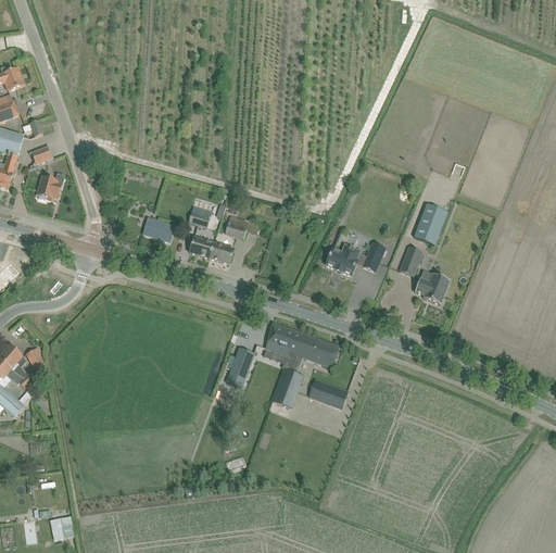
[(0,73),(0,83),(1,83),(0,79),(4,78),(9,90),(25,84),(19,66),(13,68),(11,63),(1,67),(3,72),(0,73)]
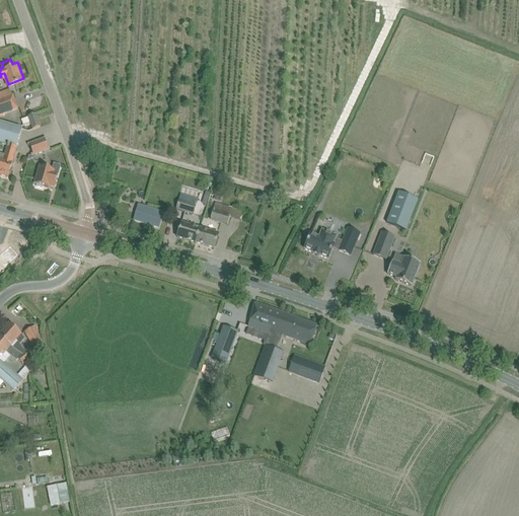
[(0,97),(0,112),(17,105),(12,92),(0,97)]
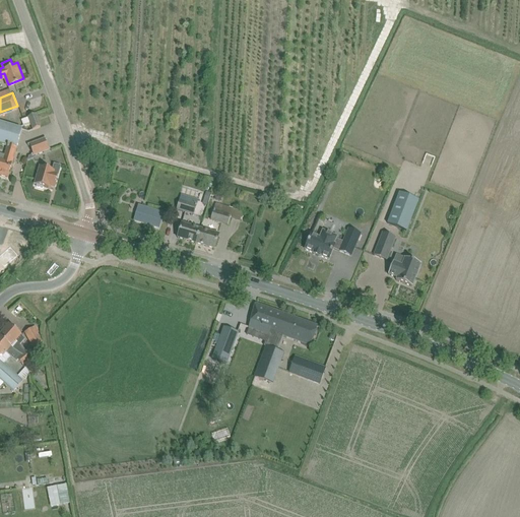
[(41,124),(36,112),(28,114),(33,127),(41,124)]
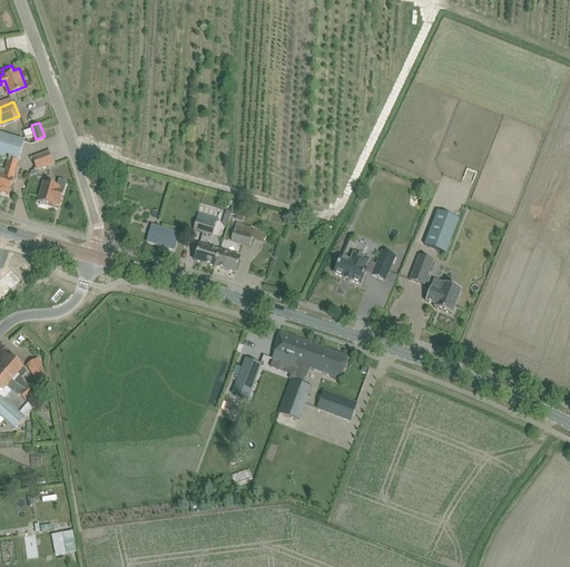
[(15,170),(25,139),(25,138),(0,130),(0,154),(9,157),(6,167),(0,165),(0,187),(0,188),(1,189),(6,191),(7,189),(9,191),(15,170)]
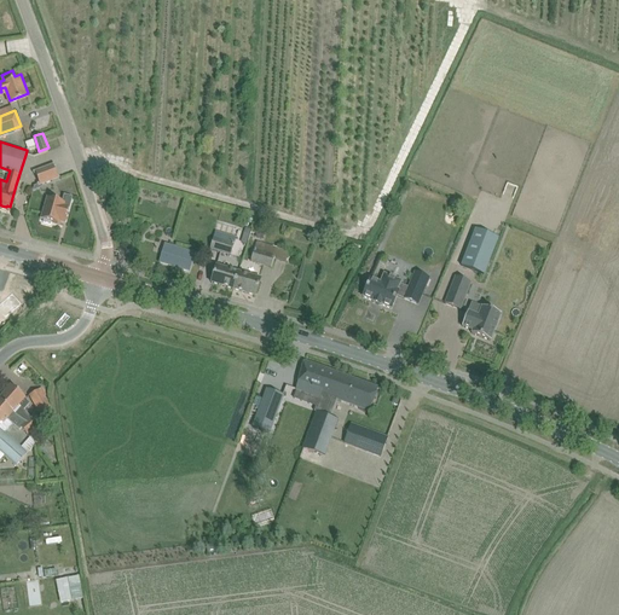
[(53,162),(35,168),(40,181),(58,175),(53,162)]
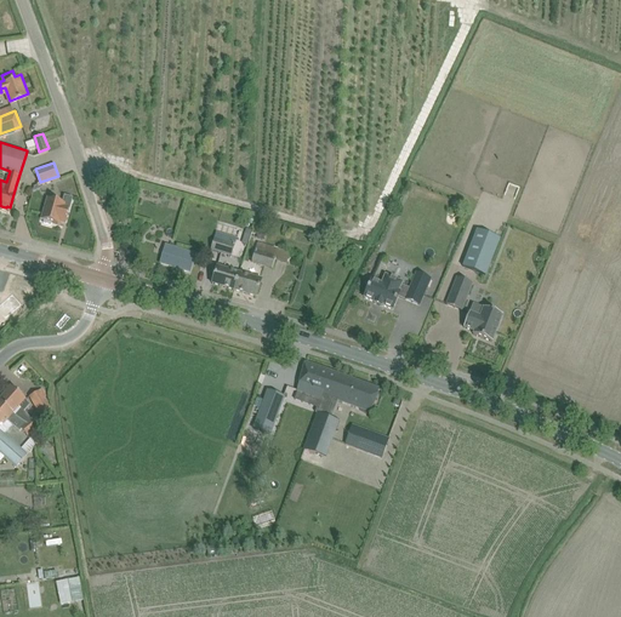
[(43,217),(44,217),(44,220),(51,222),(52,220),(58,221),(57,220),(58,217),(64,220),(69,205),(72,195),(66,194),(63,200),(49,195),(43,217)]
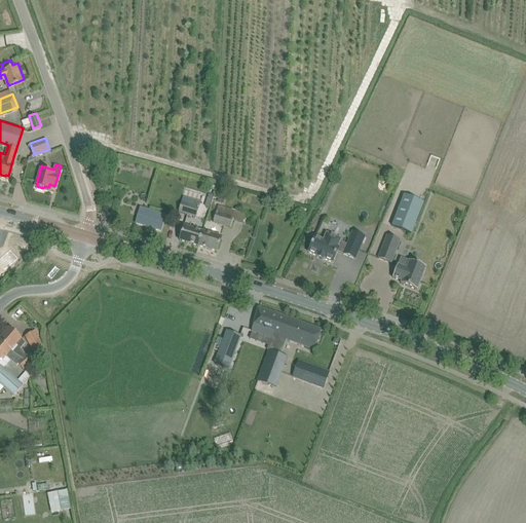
[(178,209),(195,215),(200,198),(183,193),(178,209)]
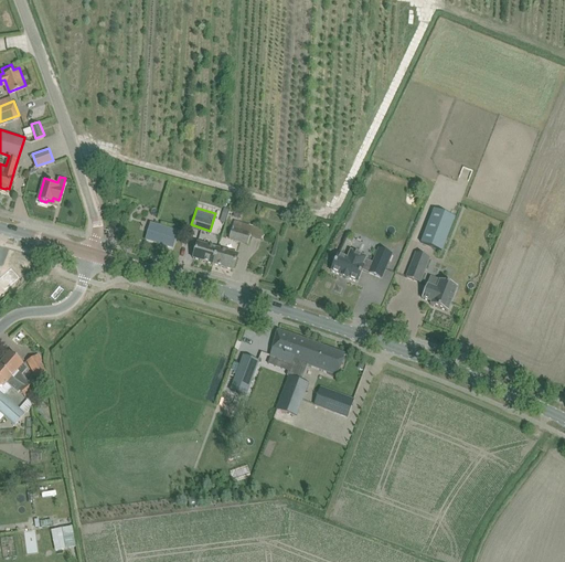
[(434,208),(420,240),(441,248),(455,215),(434,208)]
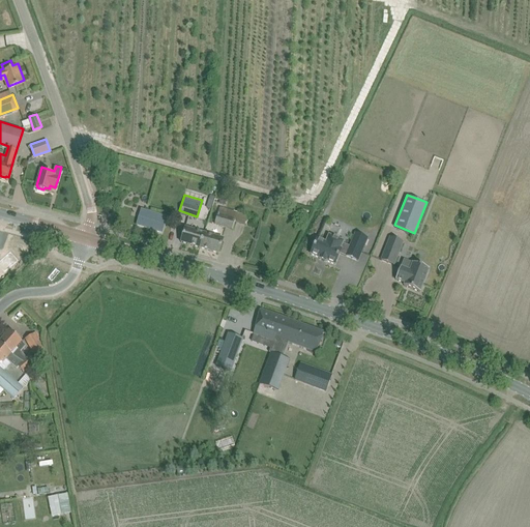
[(214,221),(232,227),(238,208),(219,204),(214,221)]
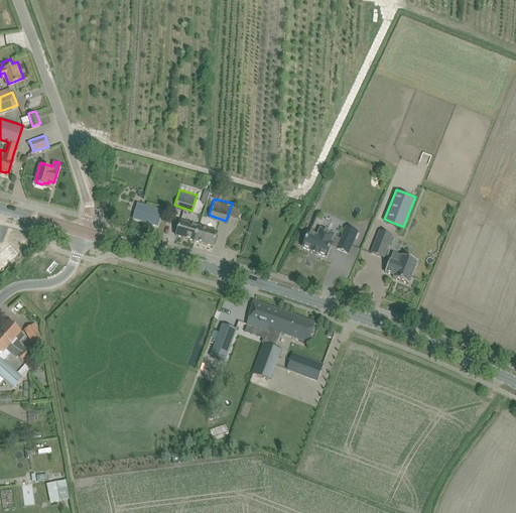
[(133,217),(157,224),(162,209),(141,203),(138,210),(135,209),(133,217)]
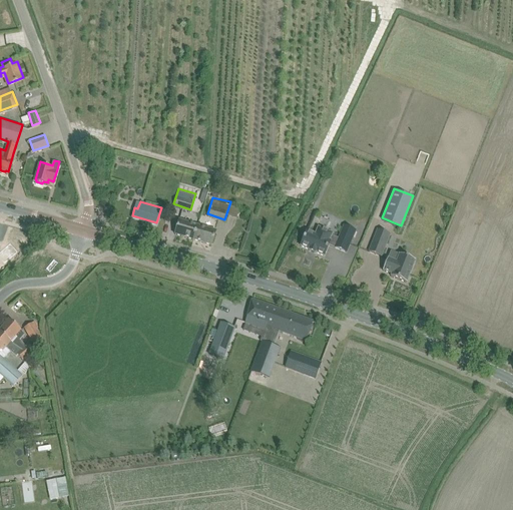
[(174,232),(193,237),(197,223),(178,218),(174,232)]
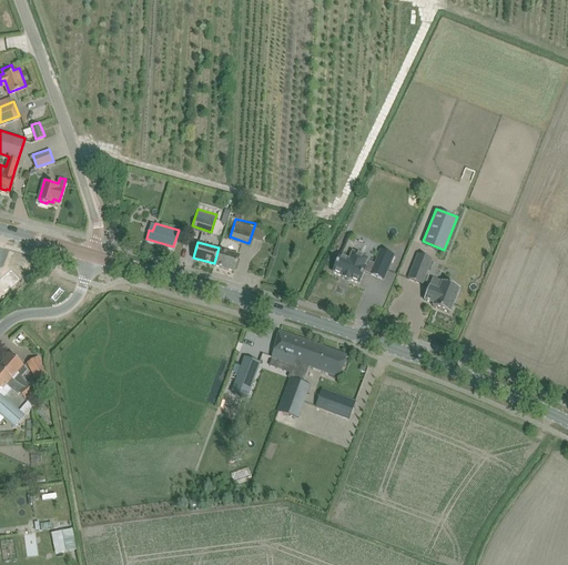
[(384,276),(394,252),(381,246),(371,271),(384,276)]
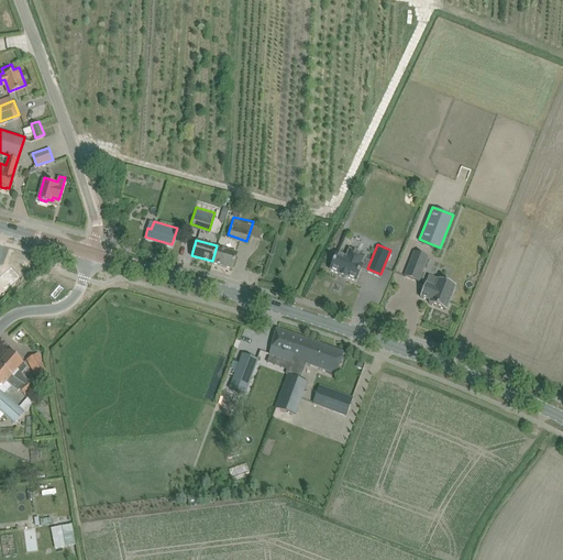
[(217,245),(212,261),(232,266),(236,251),(217,245)]
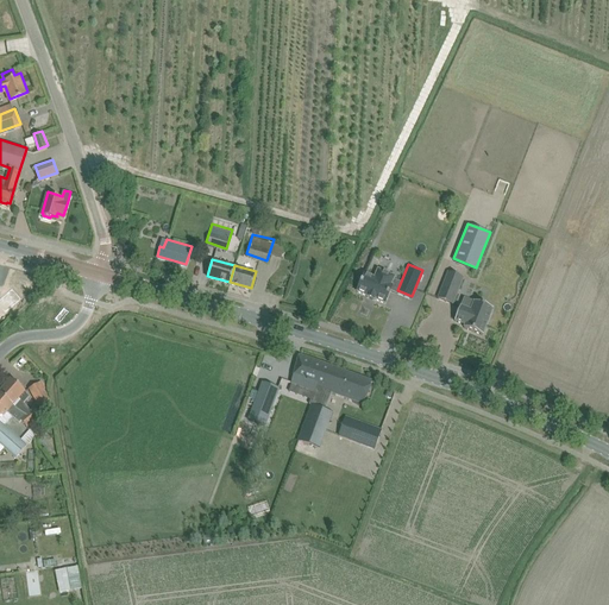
[(384,301),(393,283),(390,282),(394,273),(378,266),(374,276),(364,271),(357,289),(366,292),(366,294),(375,297),(375,296),(384,301)]
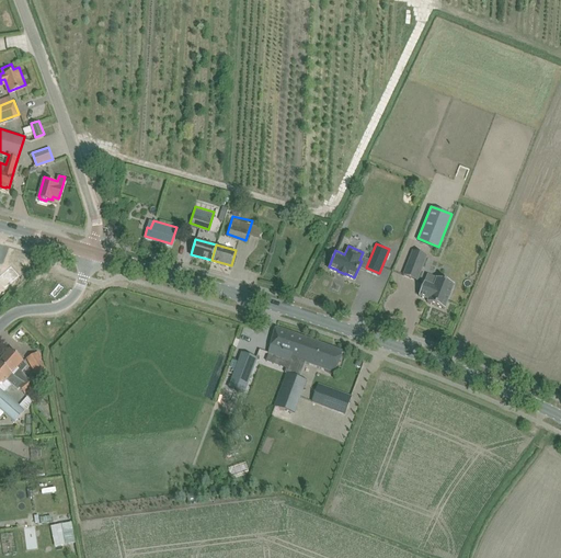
[(416,277),(426,253),(413,248),(403,272),(416,277)]
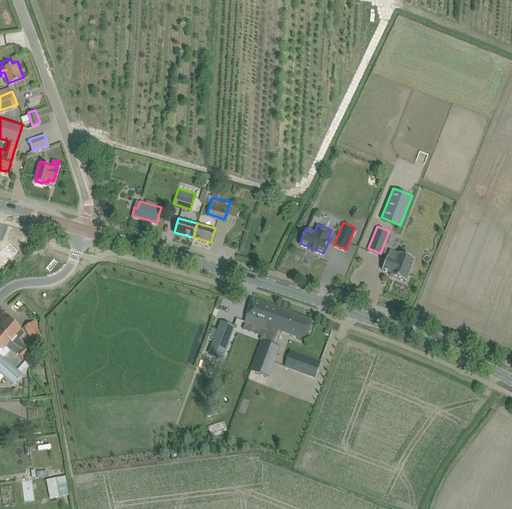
[(3,246),(0,248),(0,255),(4,261),(11,255),(3,246)]
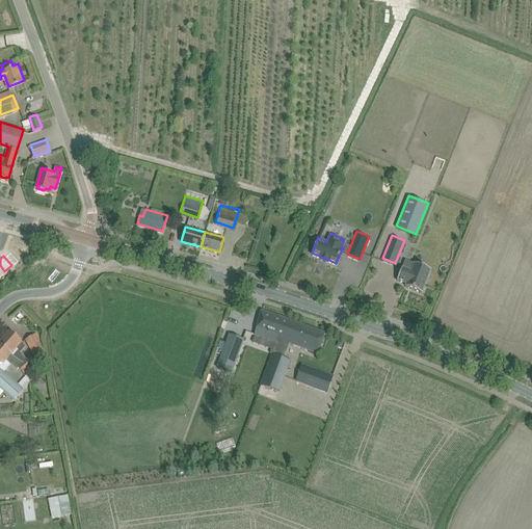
[(421,290),(430,267),(414,261),(410,269),(402,265),(397,278),(406,282),(405,284),(421,290)]
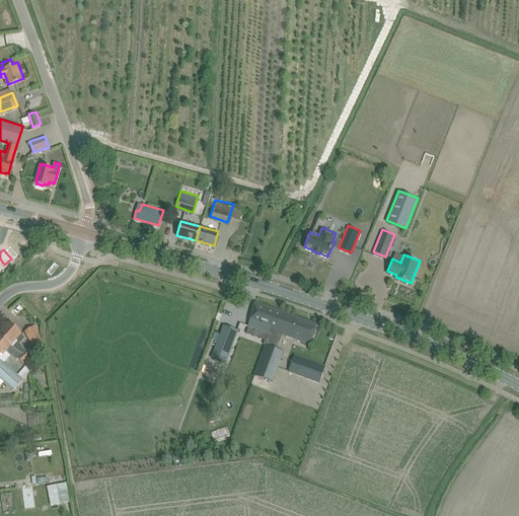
[(248,324),(268,332),(270,327),(310,342),(317,323),(254,301),(248,324)]
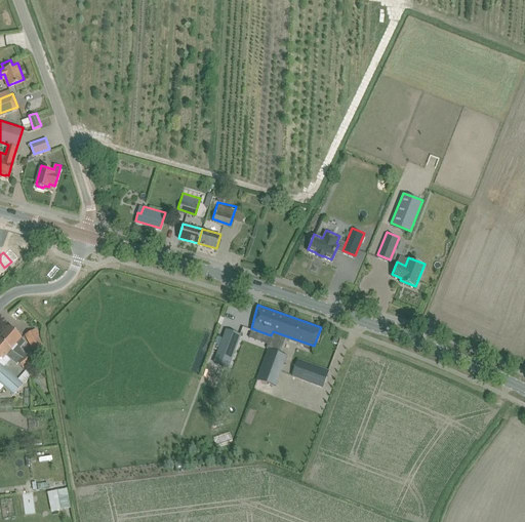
[(9,324),(0,334),(0,337),(11,348),(10,348),(14,351),(21,355),(26,351),(19,345),(16,342),(22,335),(9,324)]
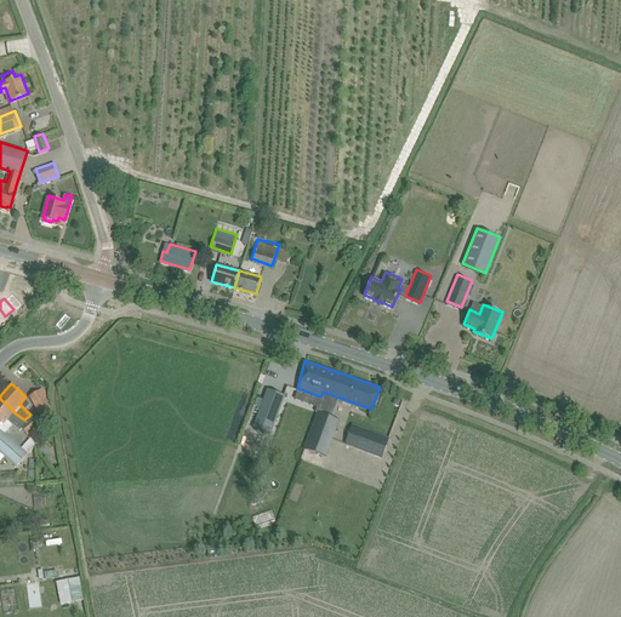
[(29,394),(44,420),(53,415),(47,406),(50,405),(40,388),(29,394)]
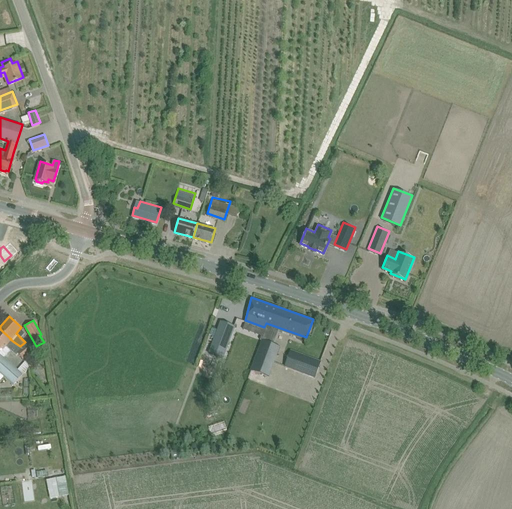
[(221,320),(209,351),(222,356),(234,325),(221,320)]
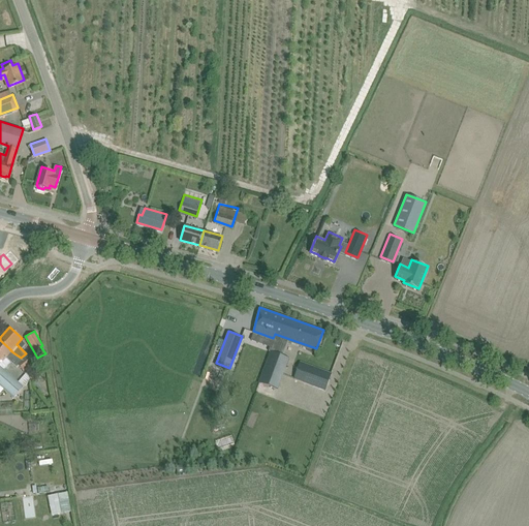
[(23,385),(3,367),(9,360),(17,365),(19,363),(24,369),(29,365),(23,358),(22,359),(21,358),(14,353),(10,350),(11,350),(0,340),(0,391),(4,387),(14,395),(23,385)]
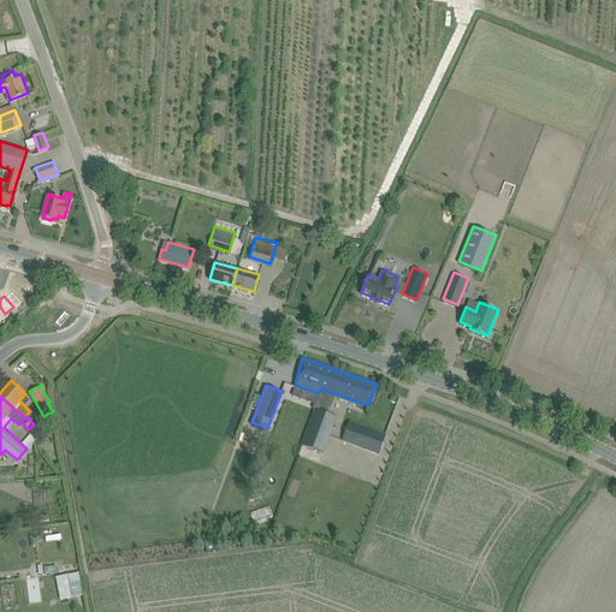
[(315,406),(302,443),(323,450),(336,414),(315,406)]
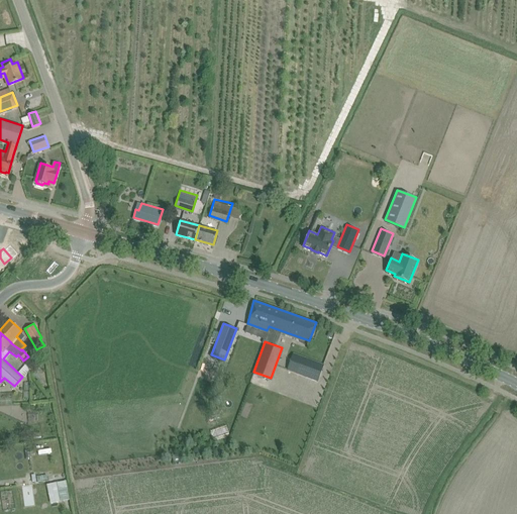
[(25,345),(20,349),(21,350),(22,349),(28,356),(33,351),(27,343),(25,345)]
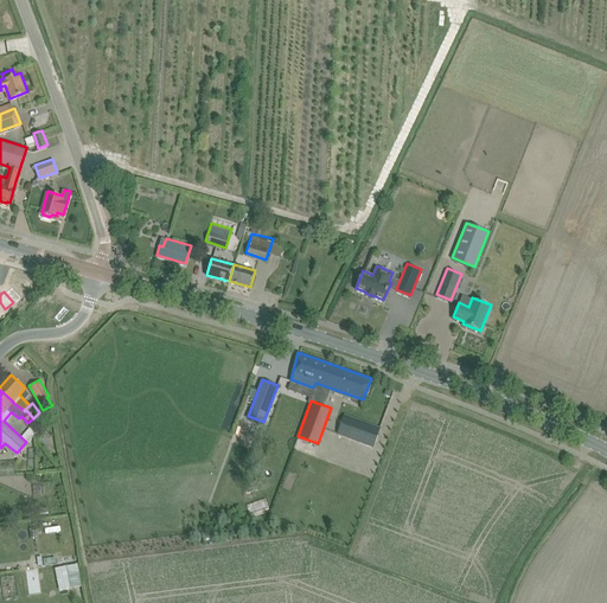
[(337,431),(372,444),(379,427),(344,414),(337,431)]
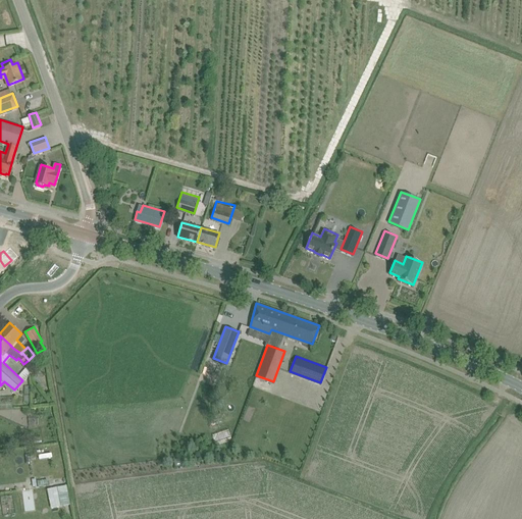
[(65,484),(47,487),(51,506),(59,505),(57,491),(66,489),(65,484)]
